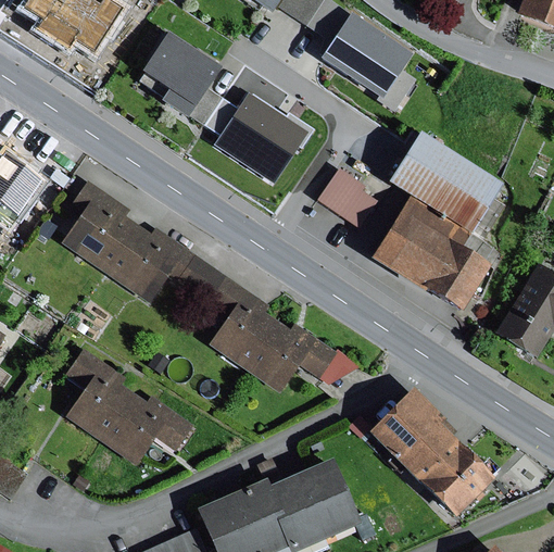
[(253,0),(273,12),(280,0),(253,0)]
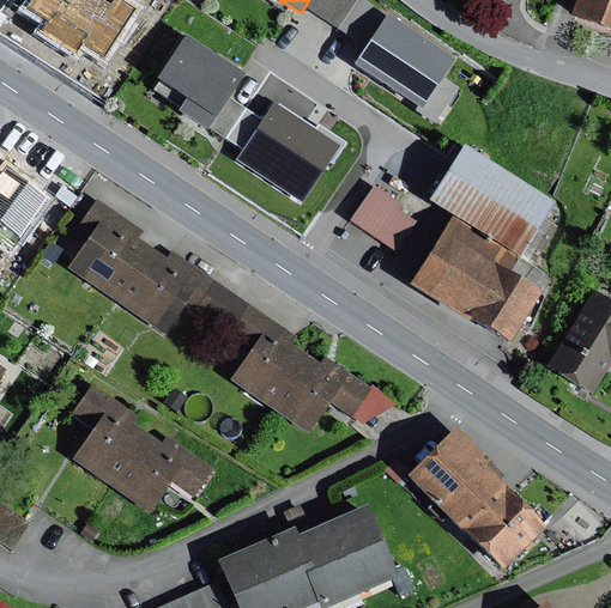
[(313,0),(309,6),(324,16),(339,26),(356,0),(313,0)]
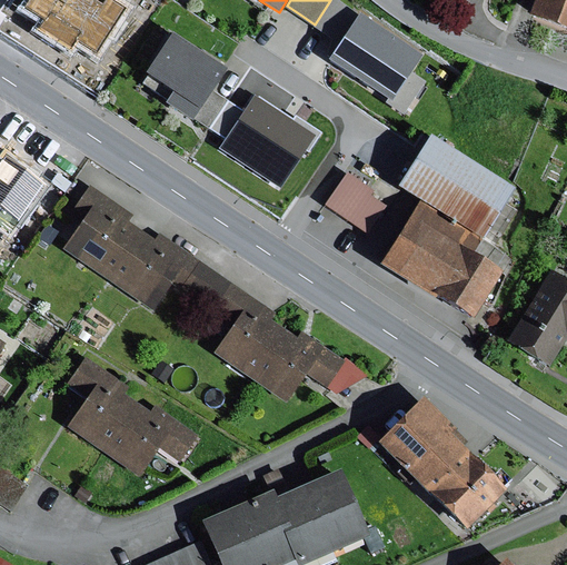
[(359,10),(344,0),(330,0),(315,25),(328,33),(339,40),(359,10)]
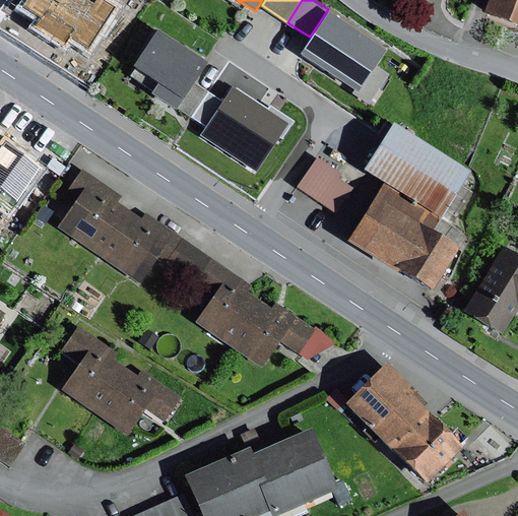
[(488,0),(483,12),(517,25),(517,0),(488,0)]
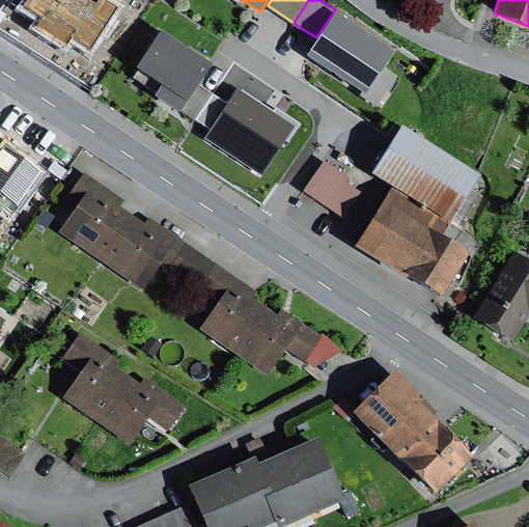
[(394,51),(335,11),(306,55),(365,94),(394,51)]
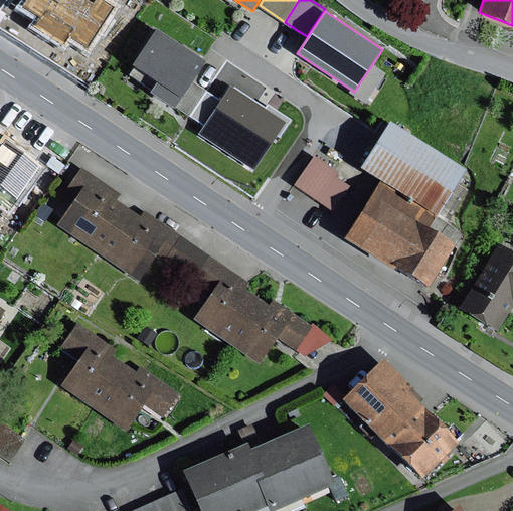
[(205,62),(156,29),(131,66),(133,67),(130,73),(190,114),(206,89),(193,80),(205,62)]
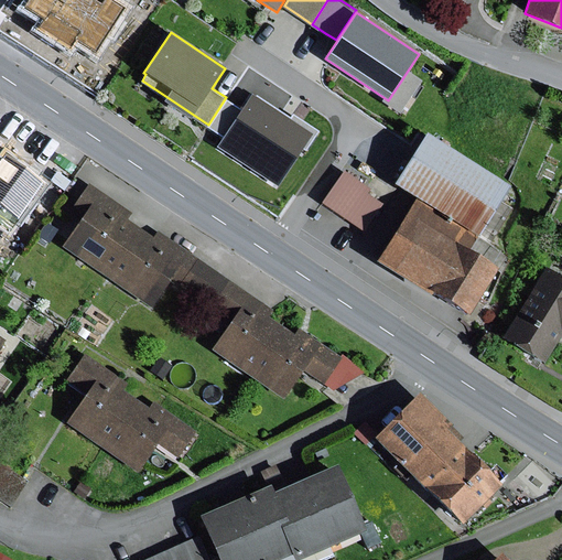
[(511,185),(427,132),(393,184),(417,198),(466,229),(478,237),(511,185)]
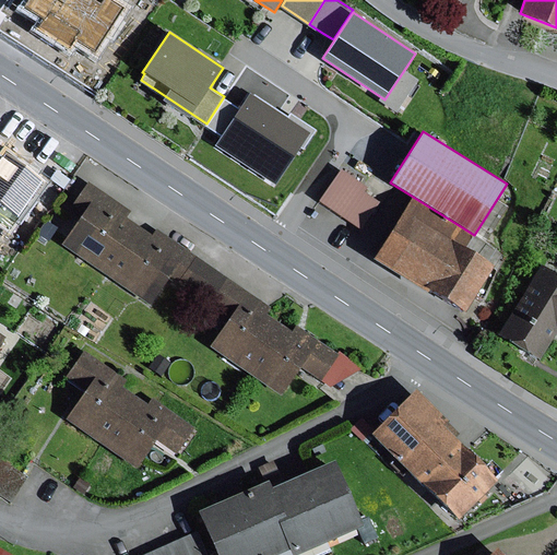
[(2,155),(0,153),(0,202),(19,216),(44,181),(4,153),(2,155)]
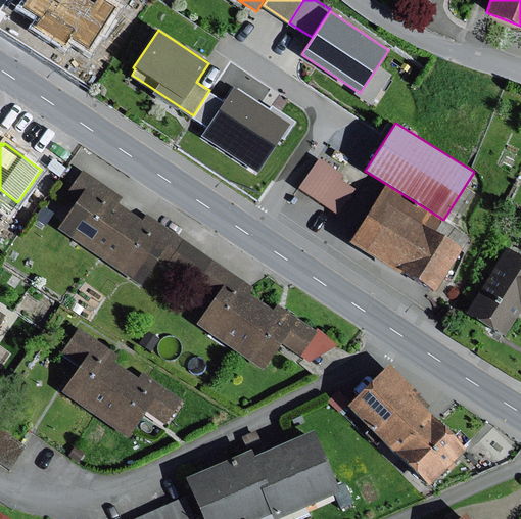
[(345,173),(320,155),(298,186),(338,214),(357,187),(342,177),(345,173)]
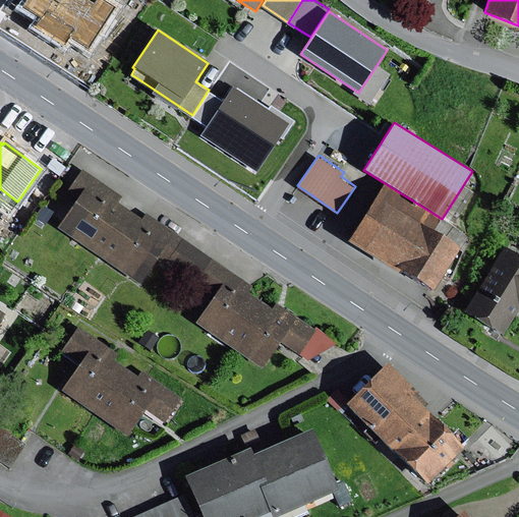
[(124,194),(82,166),(66,191),(77,198),(58,227),(140,283),(160,255),(167,261),(183,236),(147,211),(141,218),(118,203),(124,194)]
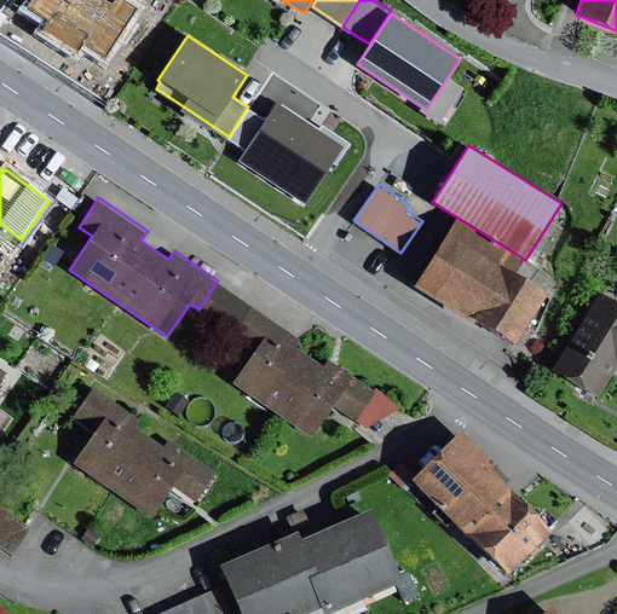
[(512,252),(457,218),(414,287),(473,324),(476,320),(514,345),(546,295),(501,268),(512,252)]
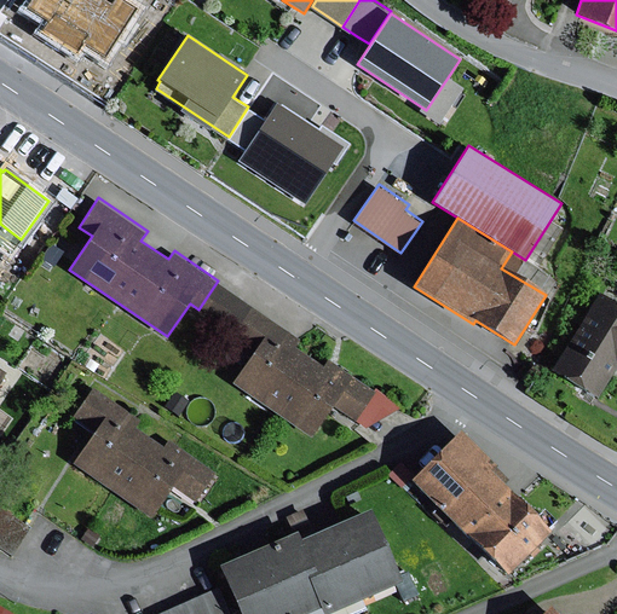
[(234,334),(253,305),(218,281),(199,310),(234,334)]
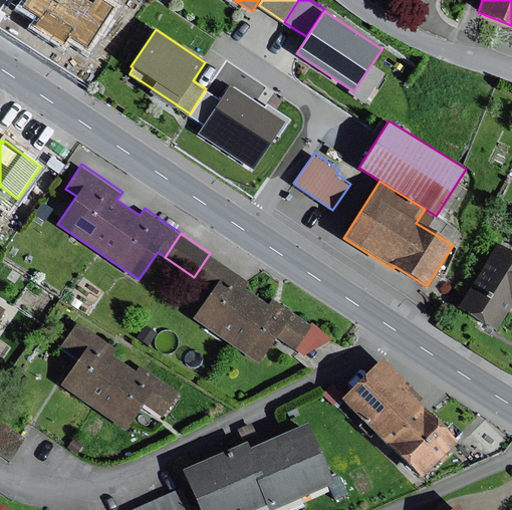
[(511,250),(498,242),(458,307),(497,331),(511,307),(511,250)]
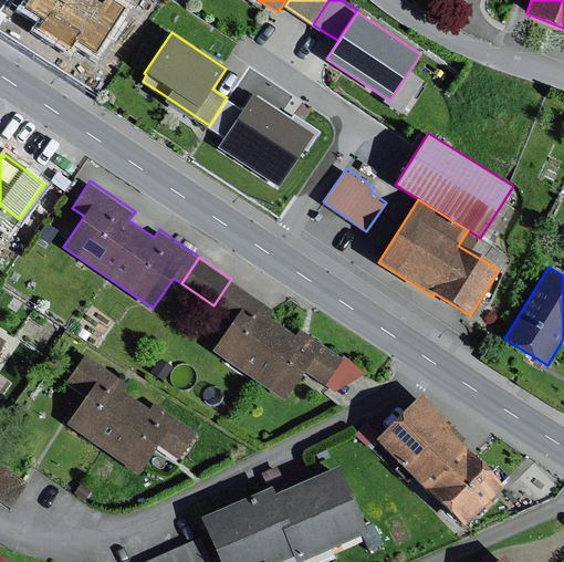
[(275,309),(231,279),(213,305),(233,319),(213,349),(286,397),(306,368),(336,389),(352,381),(367,371),(345,355),(343,357),(305,332),(301,329),(296,335),(270,318),(275,309)]
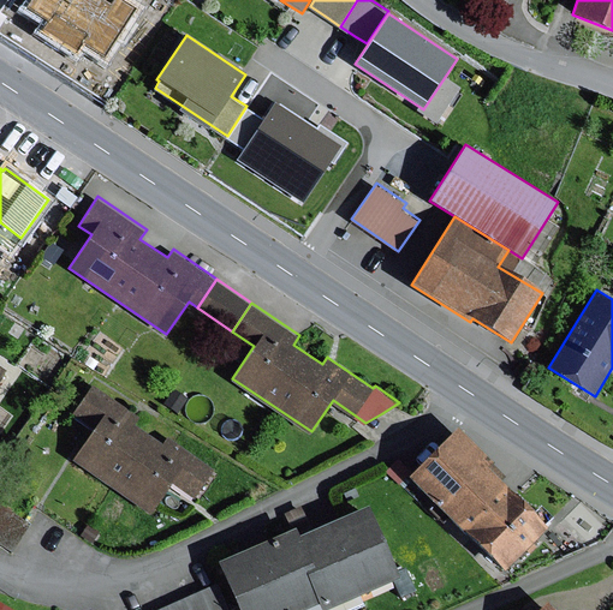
[(142,416),(94,383),(75,411),(95,425),(72,459),(152,512),(173,480),(196,496),(215,467),(168,435),(164,443),(136,424),(142,416)]
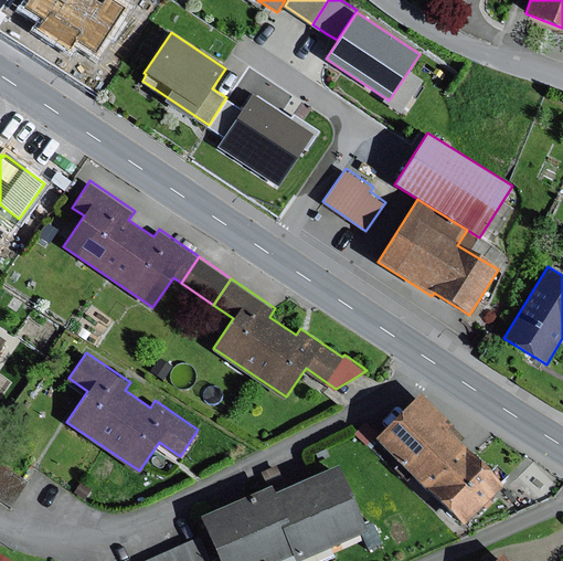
[(173,364),(160,355),(151,369),(165,378),(173,364)]
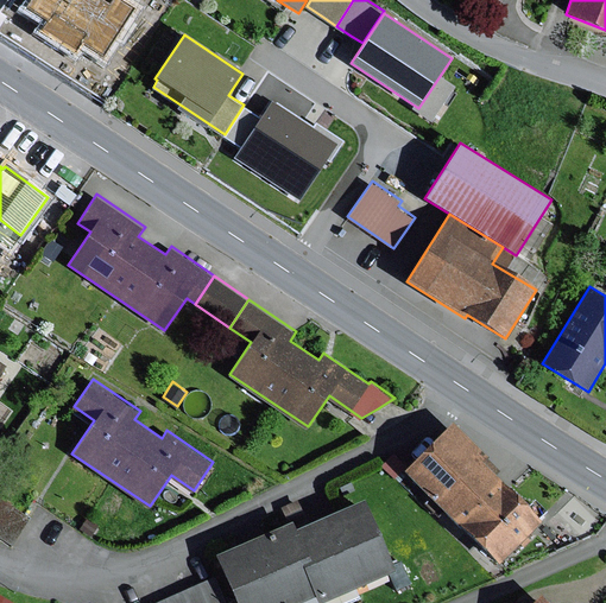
[(454,423),(404,471),(499,566),(542,522),(483,463),(488,457),(454,423)]
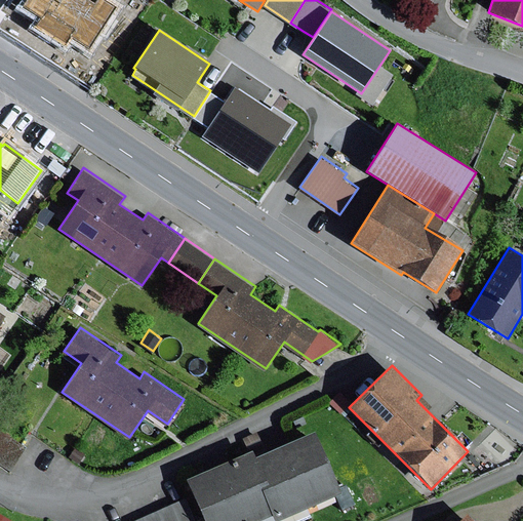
[(350,401),(340,392),(330,402),(340,411),(350,401)]
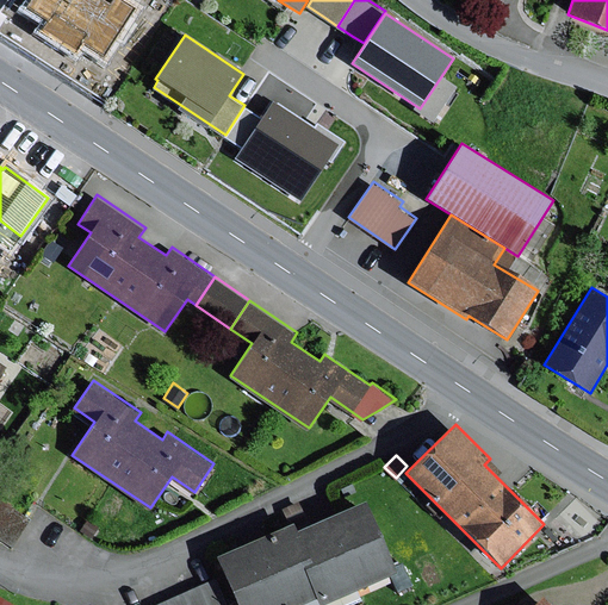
[(30,517),(0,498),(0,536),(13,544),(30,517)]
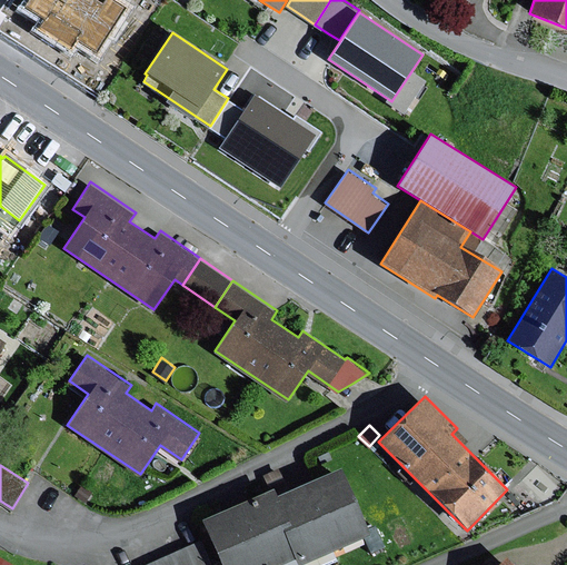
[(274,489),(201,521),(220,564),(281,564),(295,559),(297,564),(302,564),(370,535),(341,467),(276,496),(274,489)]
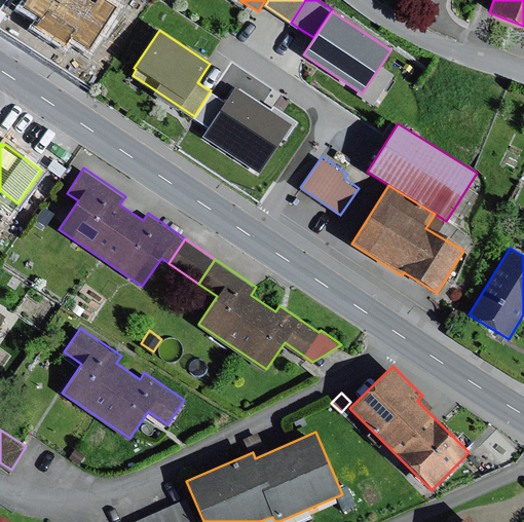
[(86,453),(76,446),(70,456),(79,462),(86,453)]
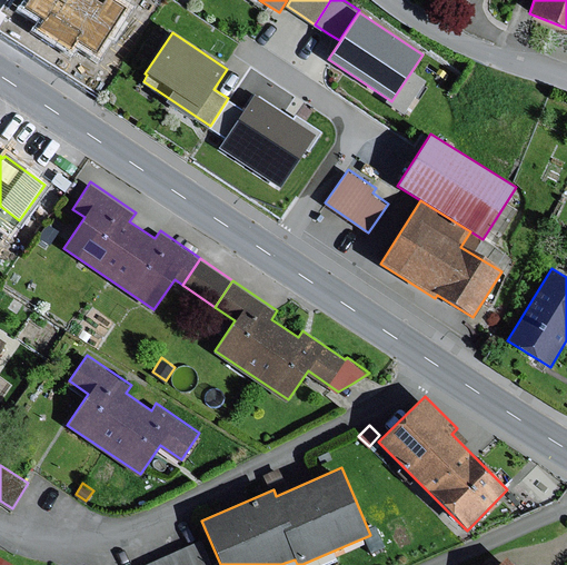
[(214,564),(202,538),(141,564),(214,564)]
